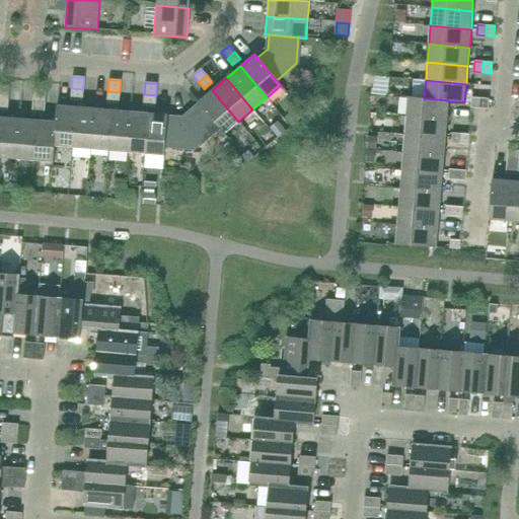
[(10,87),(2,86),(0,86),(0,98),(9,99),(10,87)]
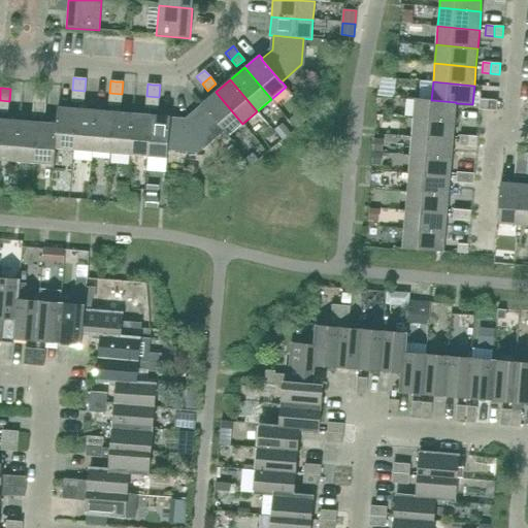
[(84,103),(85,91),(72,90),(71,102),(84,103)]
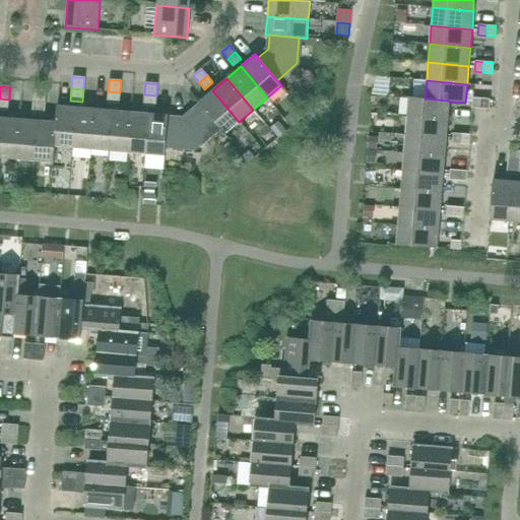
[(47,90),(39,90),(35,89),(34,102),(46,103),(47,90)]
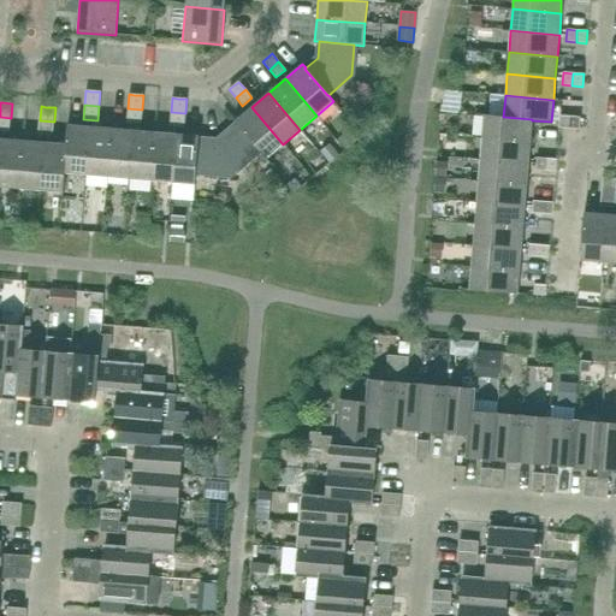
[(266,159),(283,144),(252,107),(235,122),(237,124),(260,150),(260,152),(266,159)]
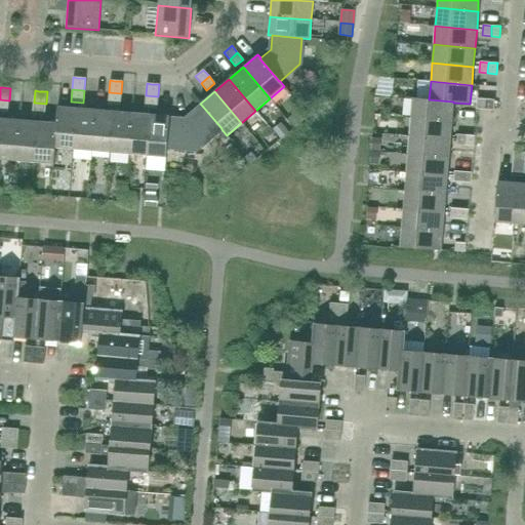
[(120,106),(121,93),(109,92),(108,105),(120,106)]
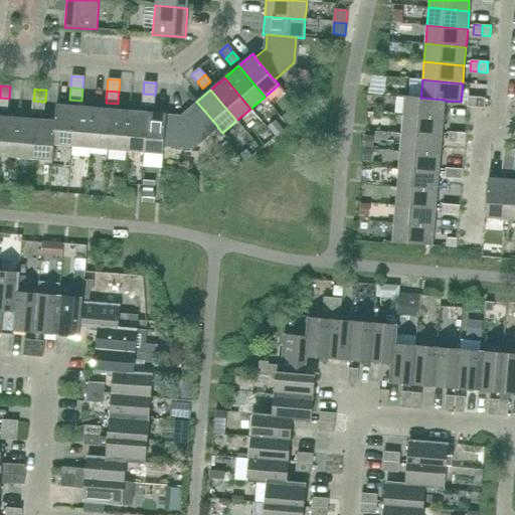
[(154,107),(155,95),(143,94),(142,106),(154,107)]
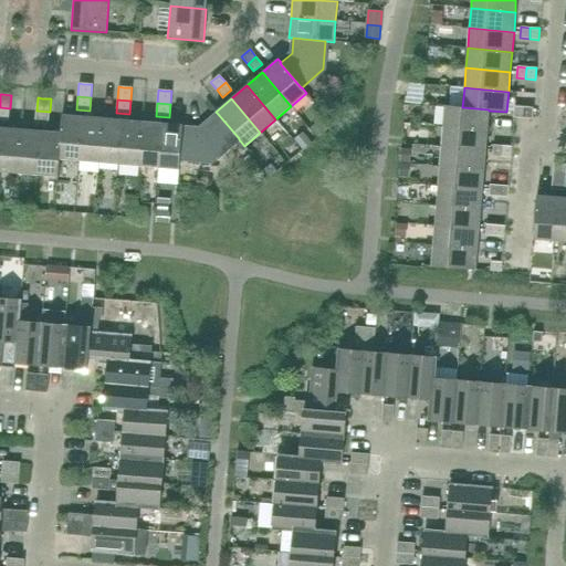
[(523,117),(523,106),(514,105),(513,116),(523,117)]
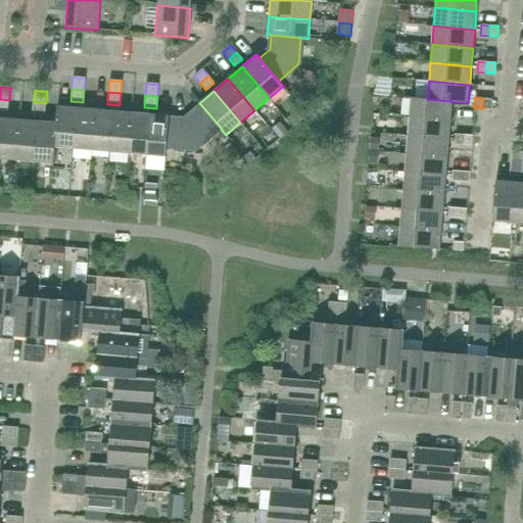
[(452,101),(427,99),(411,98),(409,116),(450,120),(452,102),(452,101)]
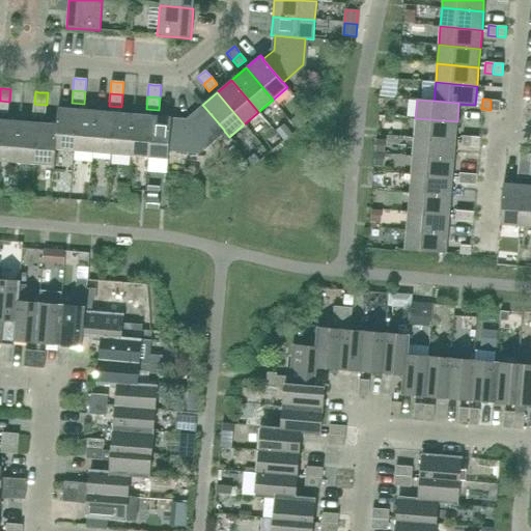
[(499,111),(500,101),(491,100),(491,110),(499,111)]
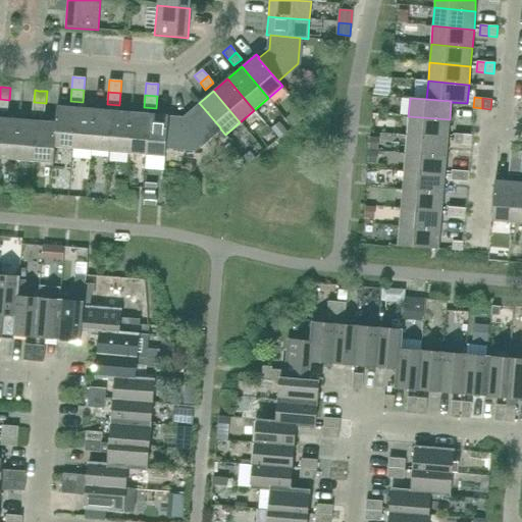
[(0,111),(8,112),(9,100),(0,99),(0,111)]
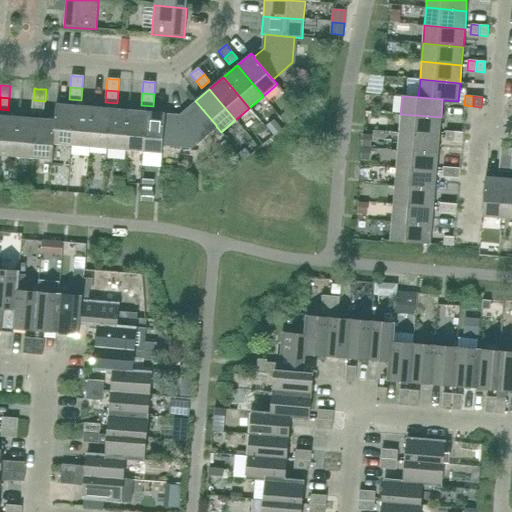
[(44,113),(45,101),(33,100),(32,112),(44,113)]
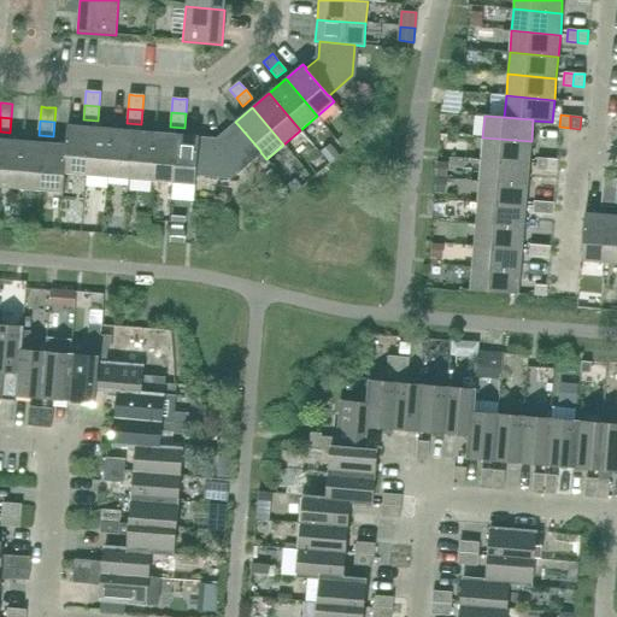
[(260,152),(260,151),(238,124),(217,141),(199,140),(198,140),(195,172),(197,172),(231,176),(260,152)]
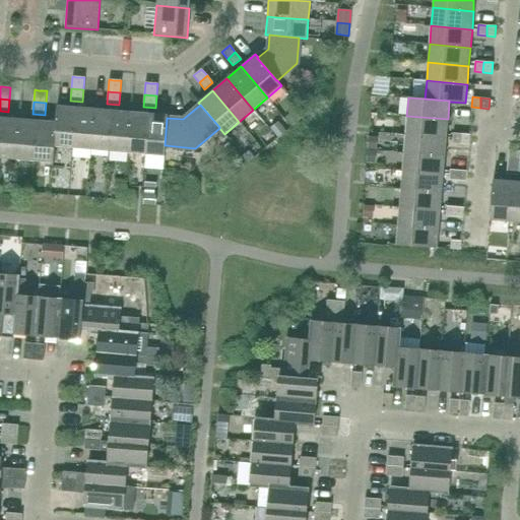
[(72,148),(76,107),(57,106),(56,122),(54,146),(72,148)]
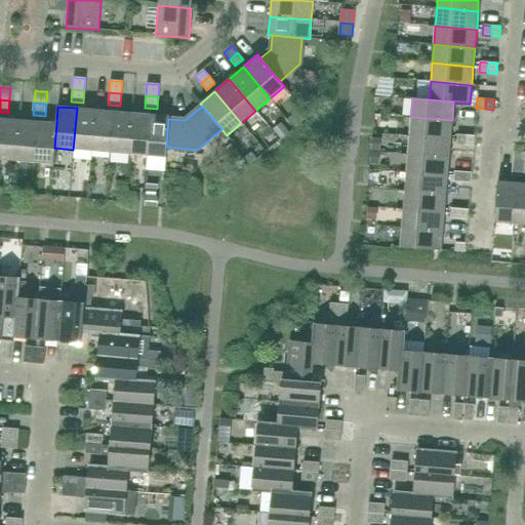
[(91,151),(95,110),(77,108),(73,150),(91,151)]
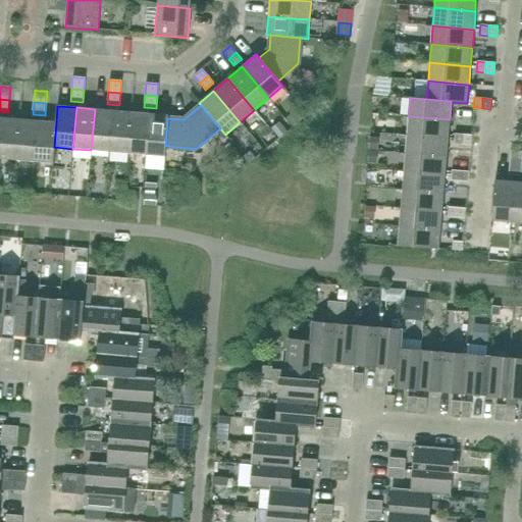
[(109,152),(113,110),(95,109),(91,150),(109,152)]
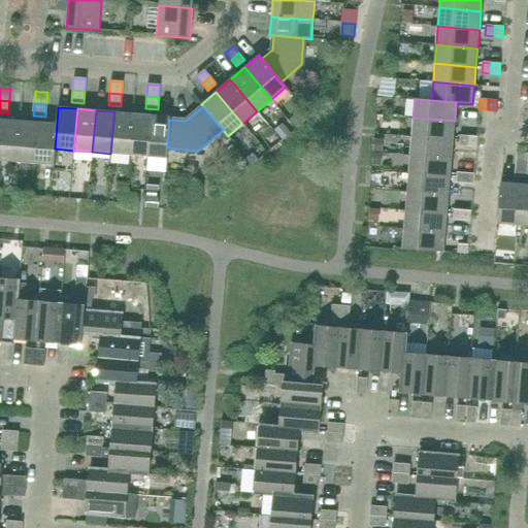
[(129,155),(133,113),(114,111),(110,154),(129,155)]
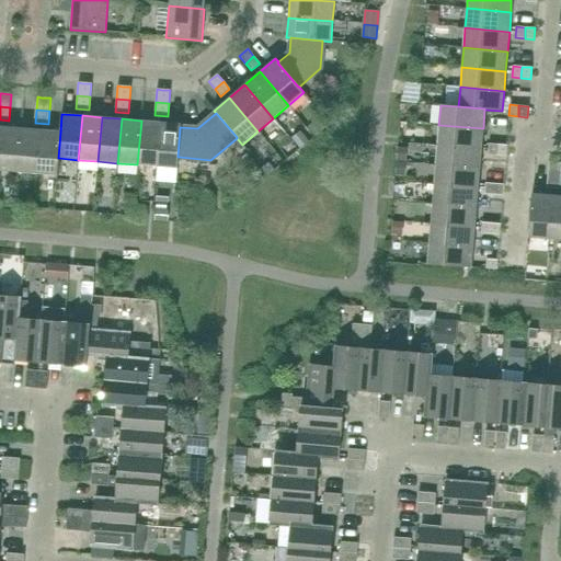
[(157,167),(161,122),(141,121),(137,164),(157,167)]
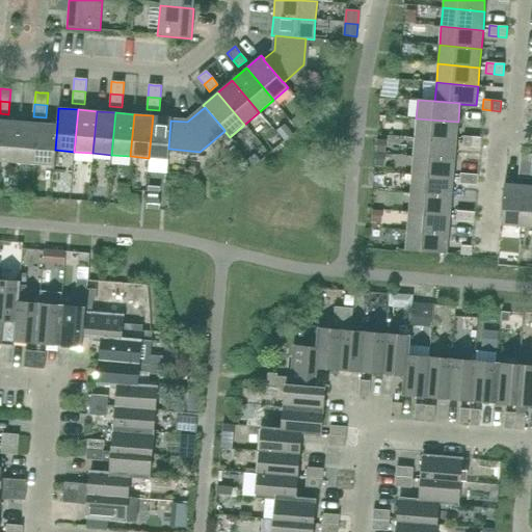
[(171,121),(171,117),(153,115),(149,158),(168,159),(169,149),(168,149),(170,121),(171,121)]
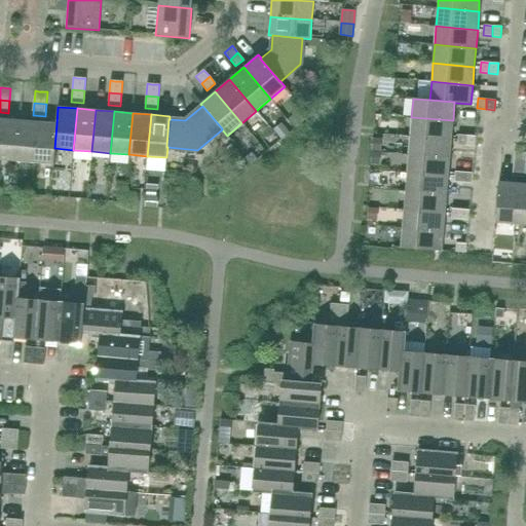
[(451,139),(453,120),(411,117),(410,136),(451,139)]
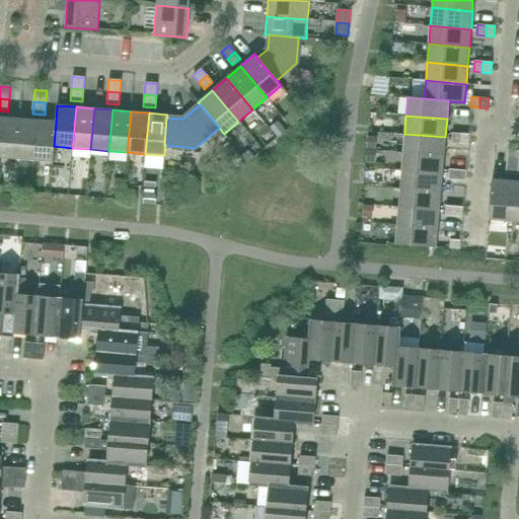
[(0,157),(16,159),(19,119),(1,117),(0,133),(0,157)]
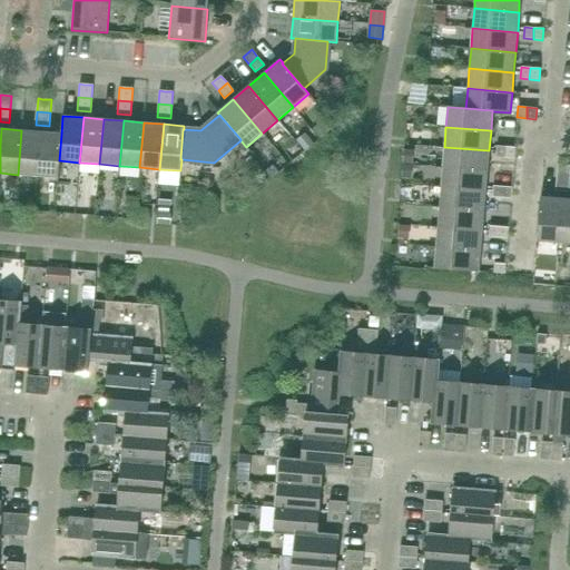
[(38,177),(41,131),(21,130),(18,175),(38,177)]
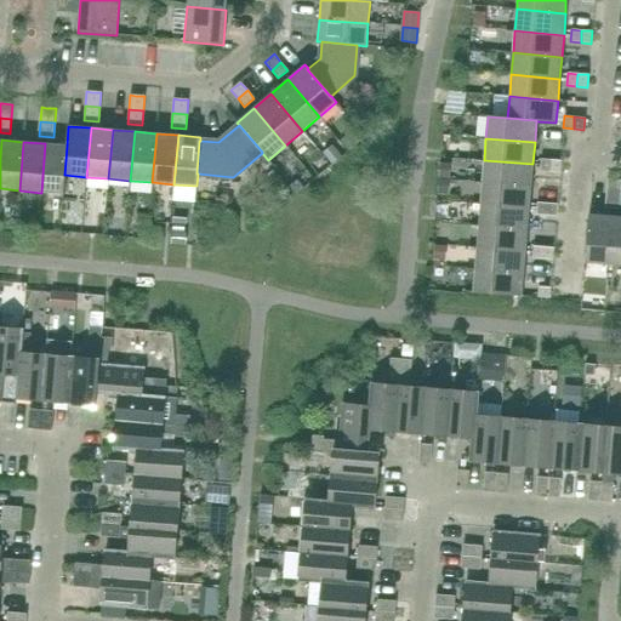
[(64,175),(67,146),(45,143),(41,193),(63,194),(64,175)]
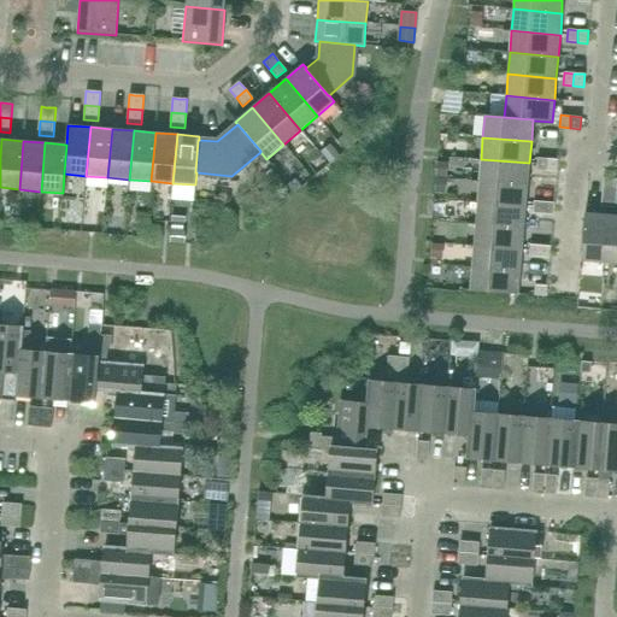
[(546,171),(547,158),(536,158),(535,170),(546,171)]
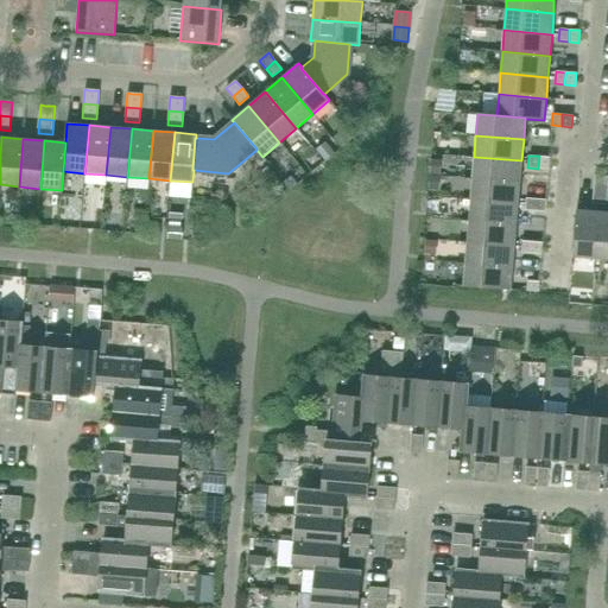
[(549,169),(550,157),(539,156),(538,169),(549,169)]
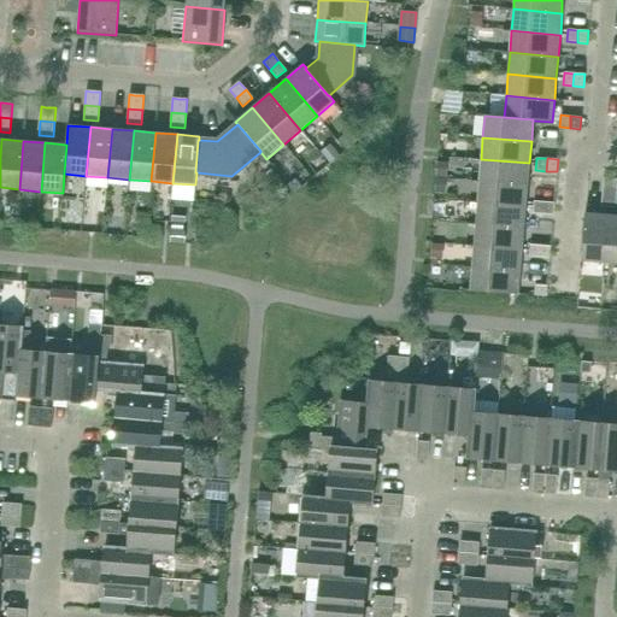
[(528,184),(529,163),(481,159),(479,181),(528,184)]
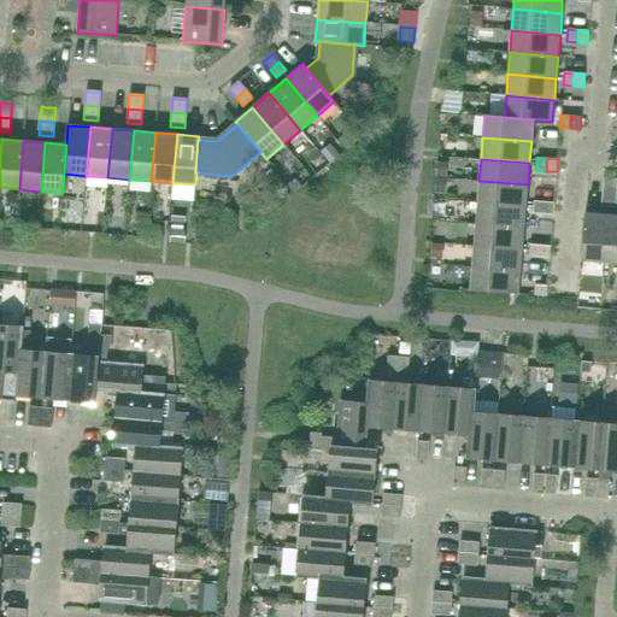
[(616,187),(616,180),(607,180),(603,178),(601,193),(616,194),(616,187)]
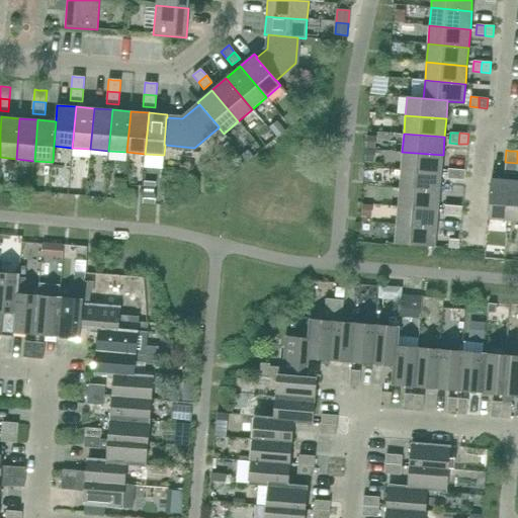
[(441,173),(443,155),(402,152),(401,170),(441,173)]
